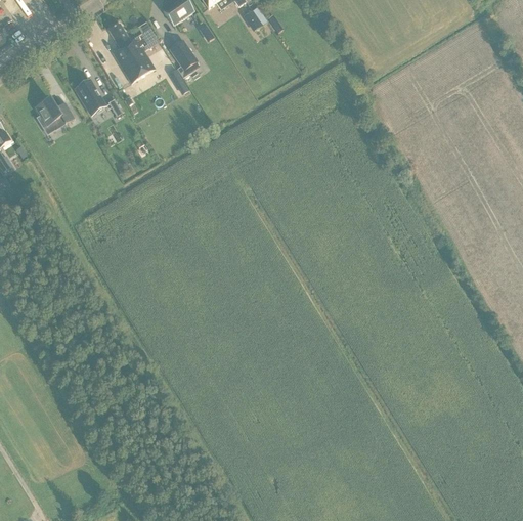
[(173,25),(193,10),(186,0),(177,0),(163,10),(173,25)]
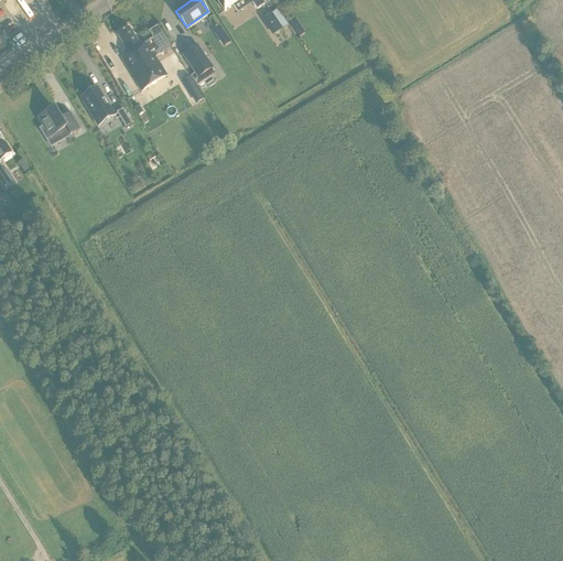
[(264,1),(263,0),(217,0),(224,9),(236,0),(244,0),(251,0),(256,7),(264,1)]
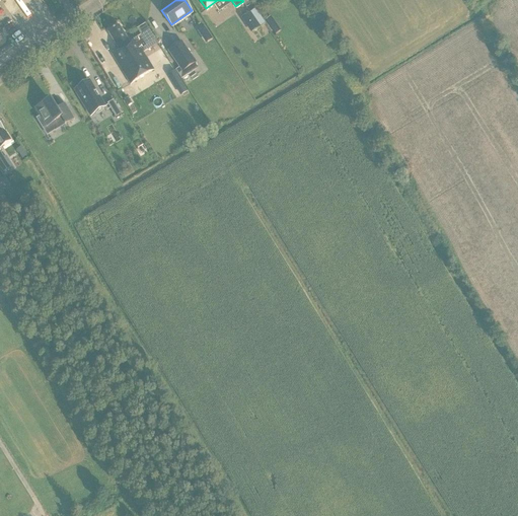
[(241,12),(251,28),(260,24),(249,8),(241,12)]
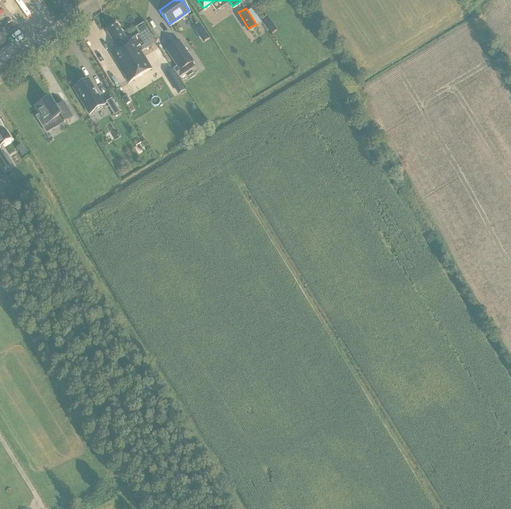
[(137,44),(144,40),(139,32),(127,39),(117,23),(114,24),(112,23),(108,25),(108,28),(106,29),(116,46),(109,50),(128,80),(151,66),(137,44)]
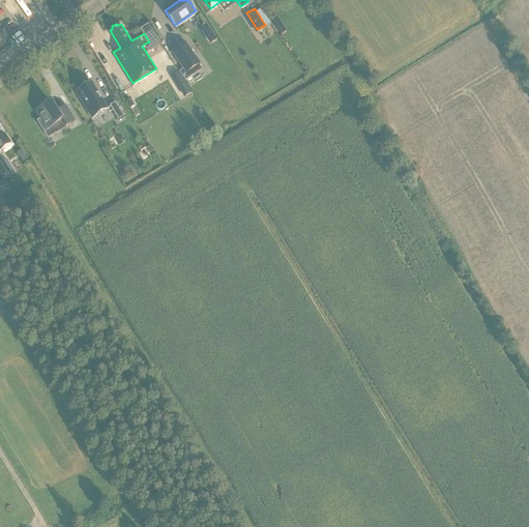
[(200,61),(185,39),(171,50),(182,66),(179,69),(184,78),(201,66),(199,62),(200,61)]
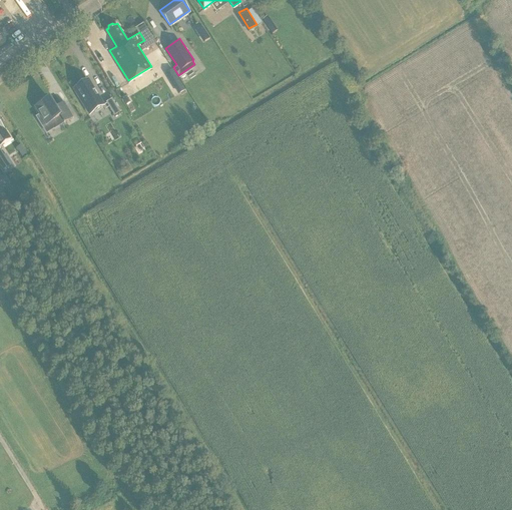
[(177,92),(184,88),(176,74),(169,79),(177,92)]
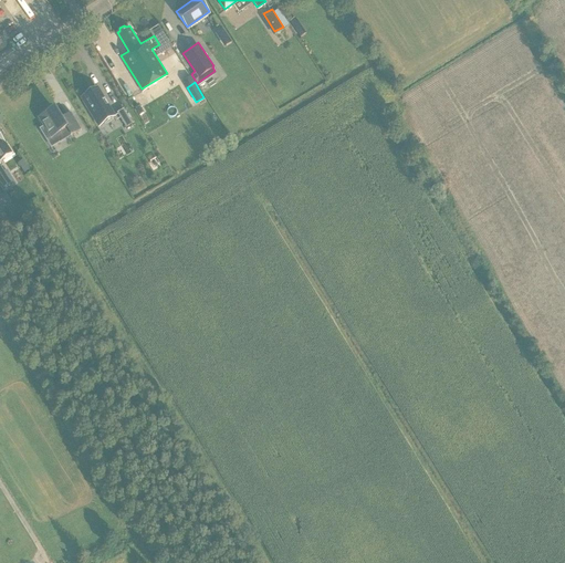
[(103,97),(96,86),(86,93),(87,94),(82,97),(94,116),(98,113),(103,121),(114,114),(107,104),(106,104),(103,97)]
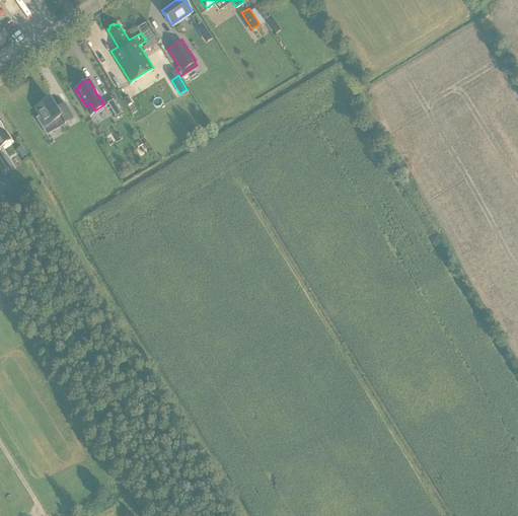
[(106,101),(115,115),(121,112),(113,97),(106,101)]
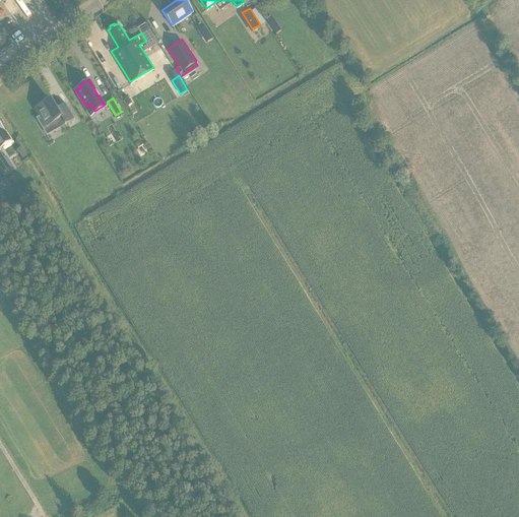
[(36,116),(42,127),(57,118),(61,125),(74,117),(64,102),(55,107),(50,99),(36,107),(40,114),(36,116)]
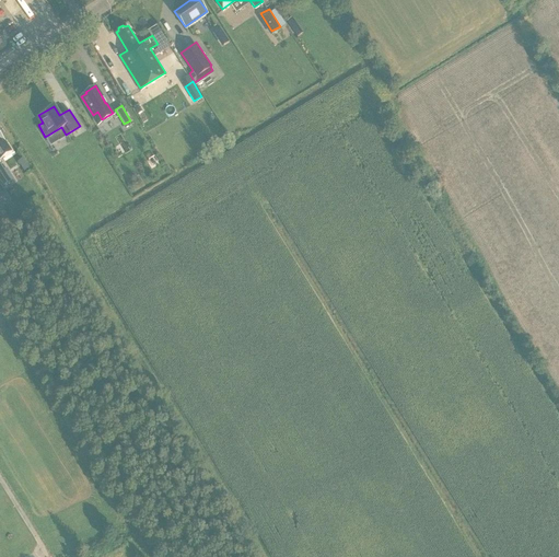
[(3,138),(0,131),(0,157),(11,149),(3,138)]
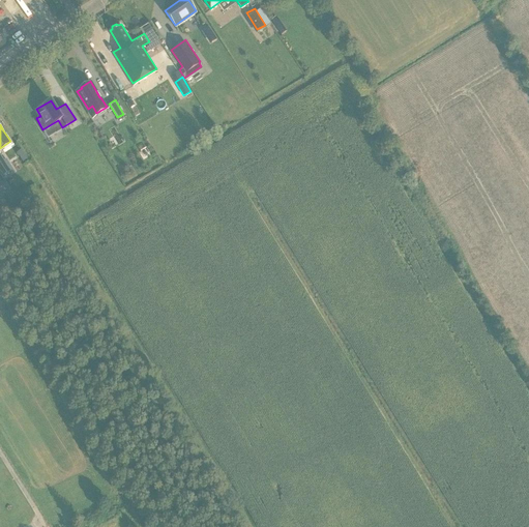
[(16,150),(22,159),(28,156),(22,147),(16,150)]
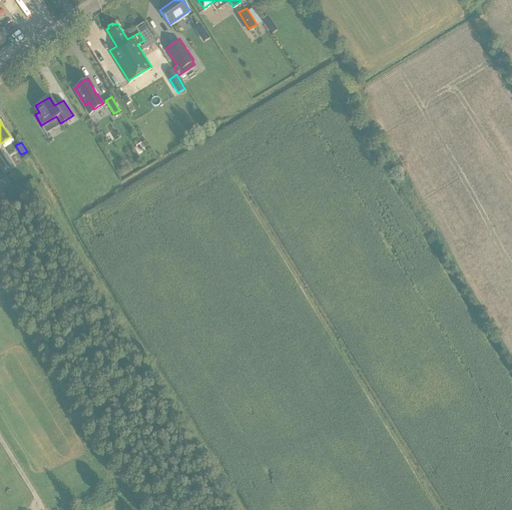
[(0,164),(3,169),(12,163),(5,152),(3,153),(0,149),(0,164)]
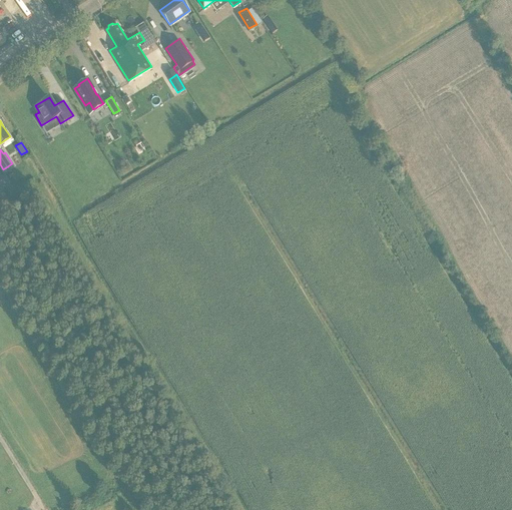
[(20,178),(12,167),(6,172),(13,182),(20,178)]
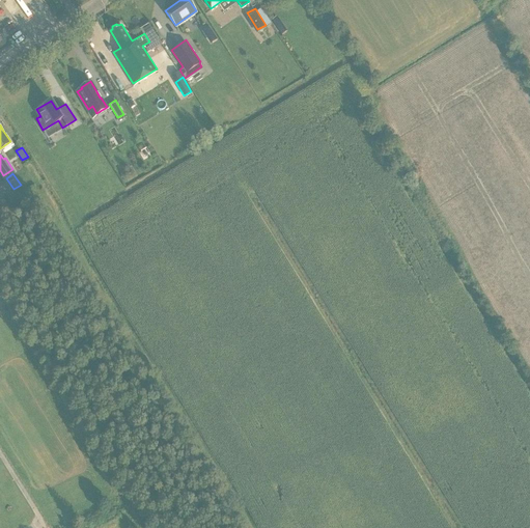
[(0,197),(4,195),(3,193),(4,192),(4,191),(8,188),(9,189),(10,188),(4,179),(0,182),(0,197)]
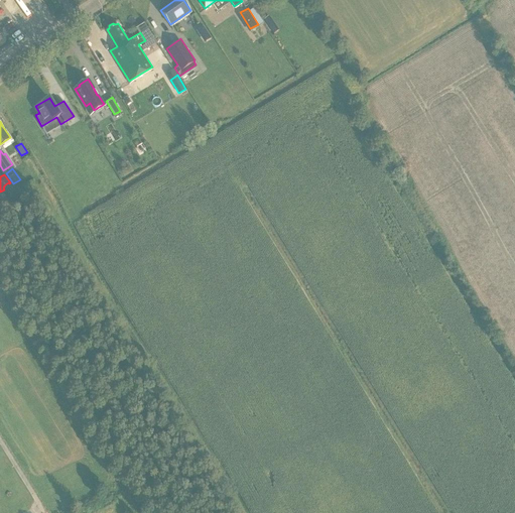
[(4,186),(7,190),(12,187),(9,183),(8,182),(4,185),(4,186)]
